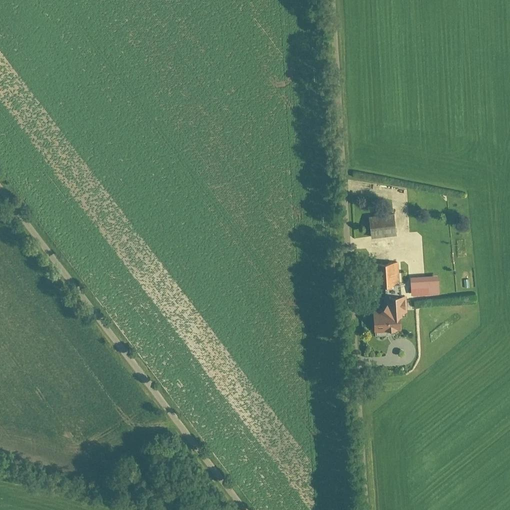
[(369,214),(370,232),(395,231),(394,213),(369,214)]
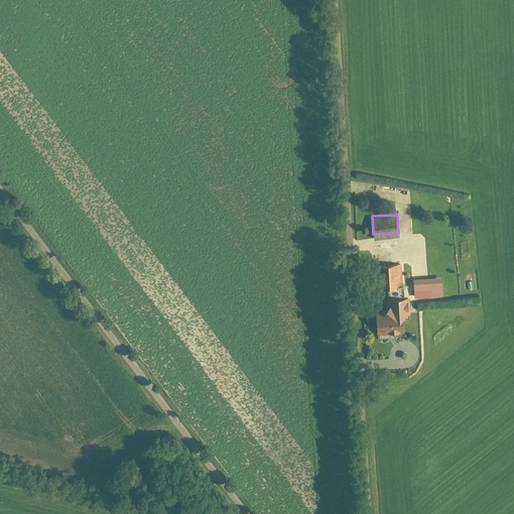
[(401,265),(375,267),(377,293),(402,292),(401,265)]
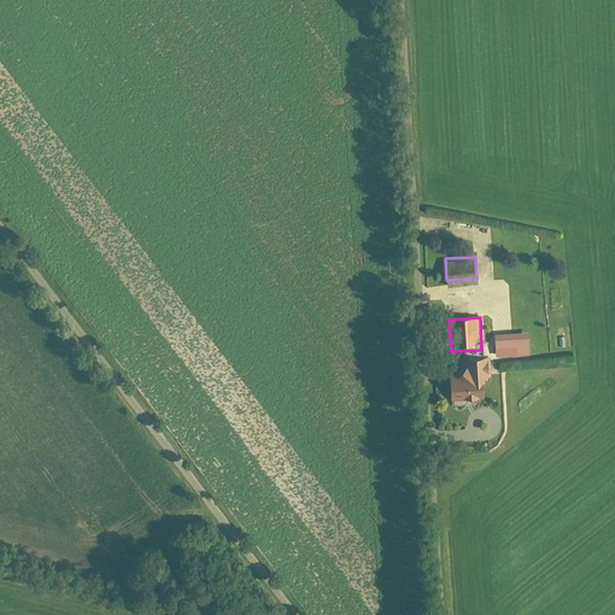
[(495,358),(508,357),(508,341),(495,341),(495,358)]
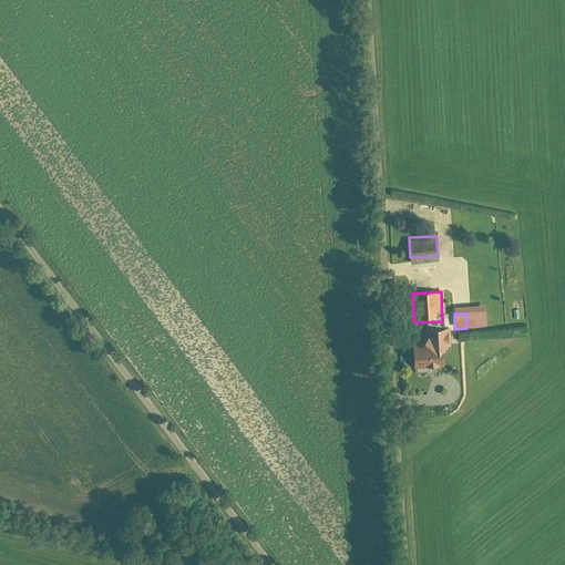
[(414,339),(415,368),(444,367),(443,327),(424,328),(424,339),(414,339)]
